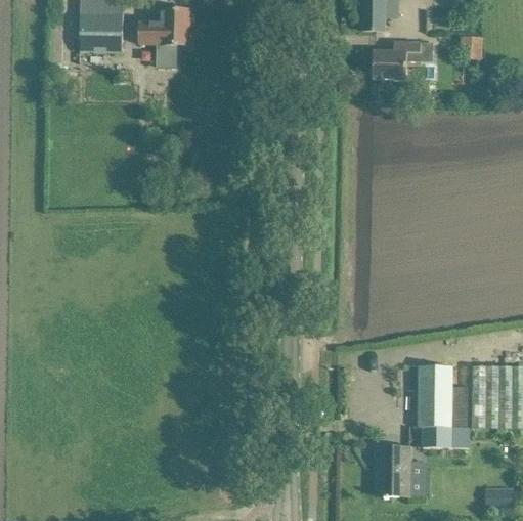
[(359,0),(359,30),(385,30),(385,0),(359,0)]
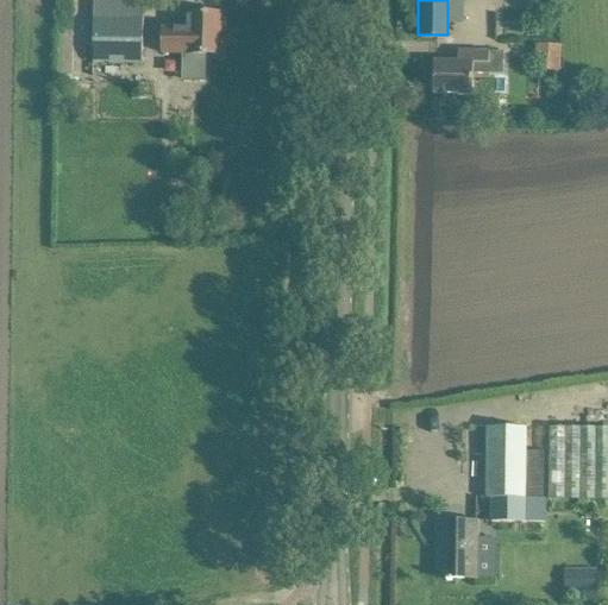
[(219,52),(220,11),(188,11),(187,25),(164,25),(163,51),(181,51),(180,77),(205,79),(205,52),(219,52)]
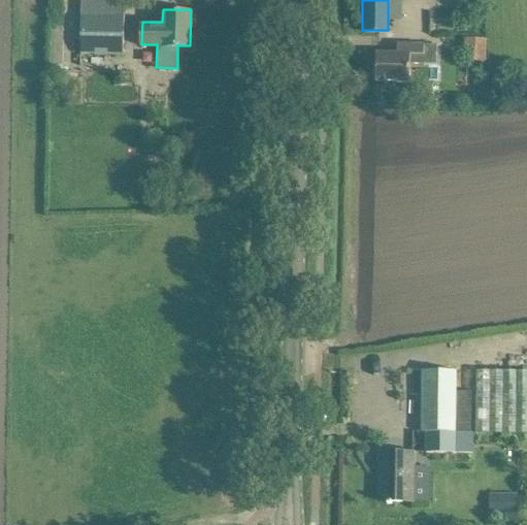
[(118,51),(118,12),(77,12),(77,51),(118,51)]
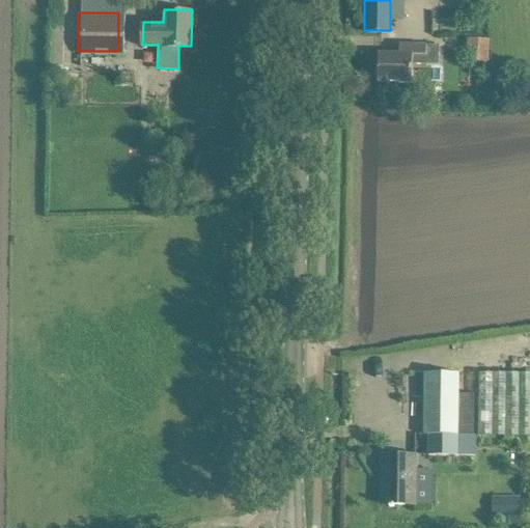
[(468,36),(467,47),(473,47),(473,60),(487,60),(489,37),(468,36)]
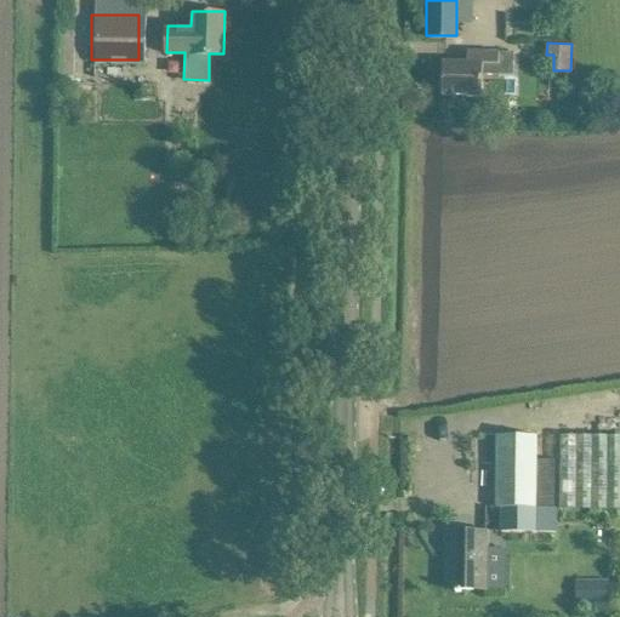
[(512,50),(499,50),(466,50),(466,61),(442,60),(441,93),(482,95),(482,73),(498,74),(512,73),(512,50)]
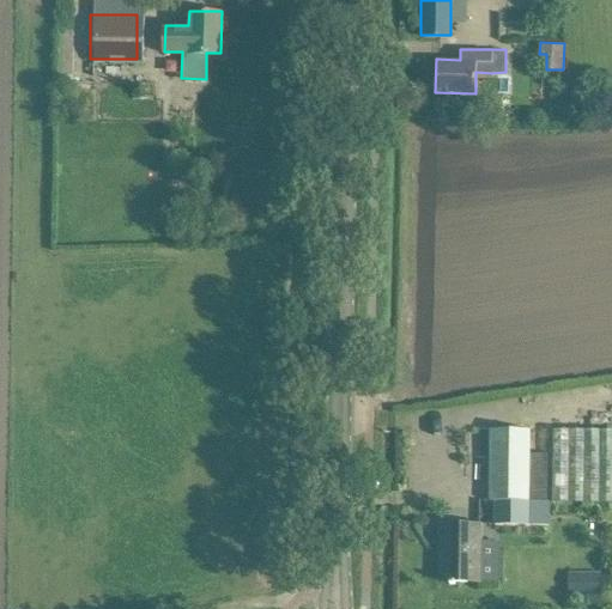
[(611,495),(611,426),(553,426),(552,495),(611,495)]
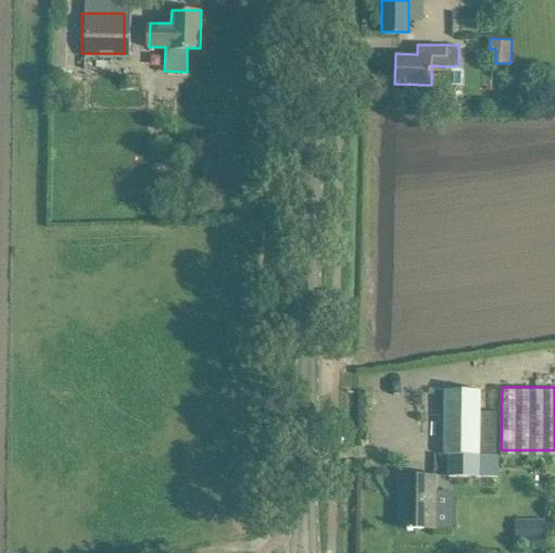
[(444,388),(443,453),(448,453),(448,475),(496,475),(496,454),(496,411),(479,411),(479,388),(444,388)]
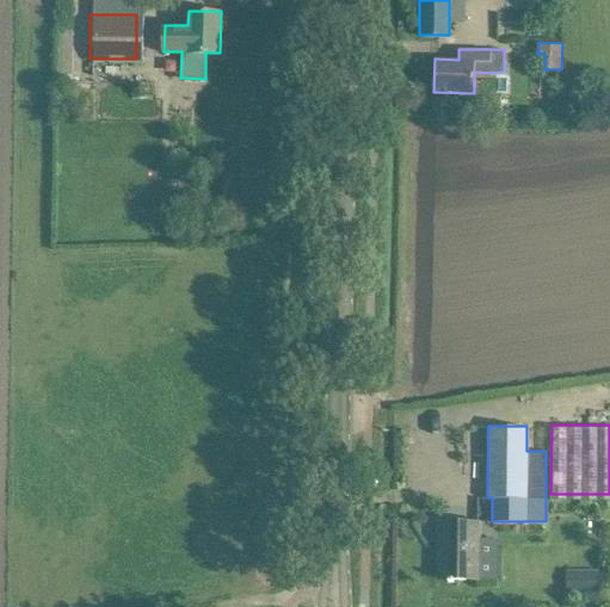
[(478,521),(438,520),(438,577),(448,577),(447,580),(453,580),(453,577),(476,577),(478,521)]
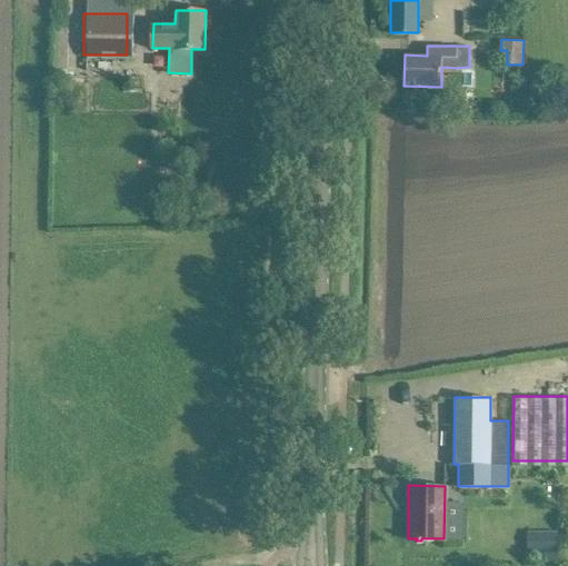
[(561,554),(561,534),(535,535),(536,554),(561,554)]
